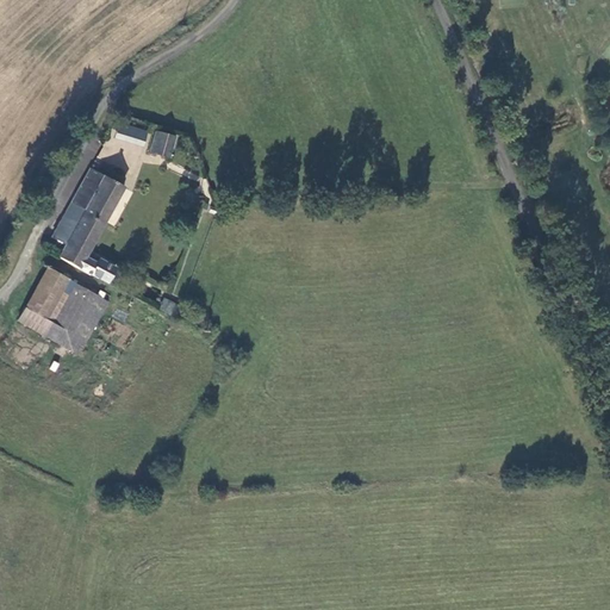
[(144,134),(119,126),(114,139),(139,147),(144,134)]
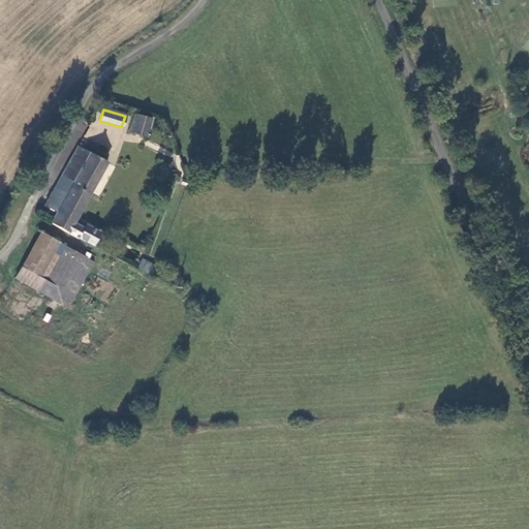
[(146,138),(151,121),(135,117),(130,134),(146,138)]
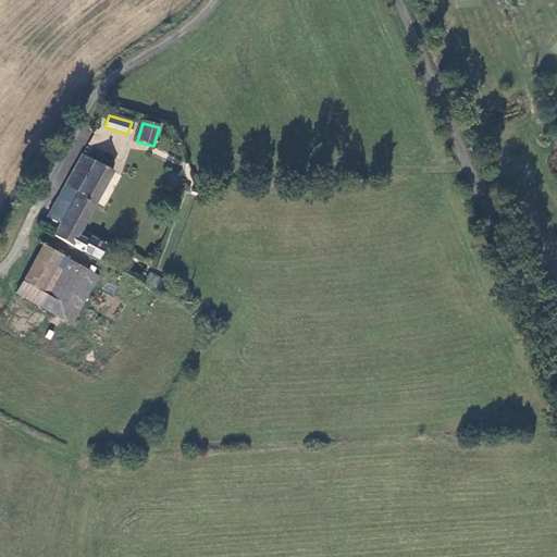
[(58,225),(51,237),(97,262),(106,248),(88,238),(87,242),(77,235),(113,173),(82,156),(45,219),(58,225)]
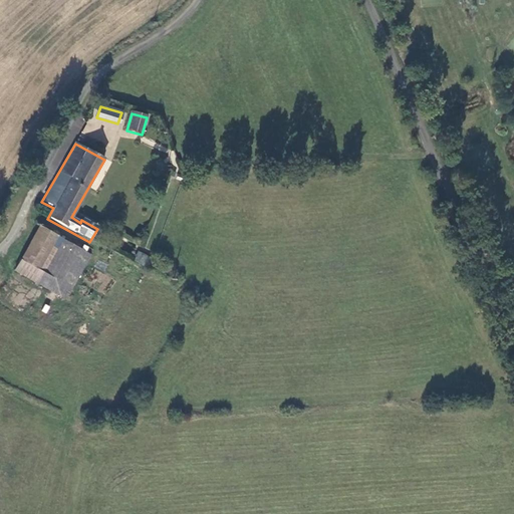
[(47,219),(44,217),(13,272),(64,301),(95,246),(89,242),(47,219)]
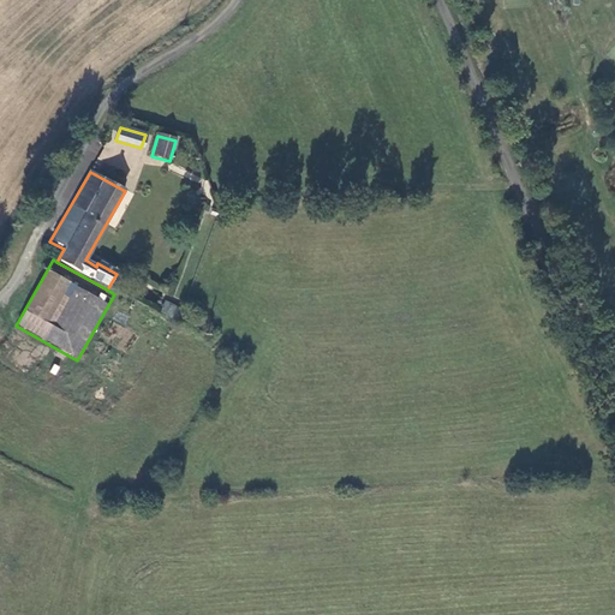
[(177,322),(184,309),(166,300),(159,314),(177,322)]
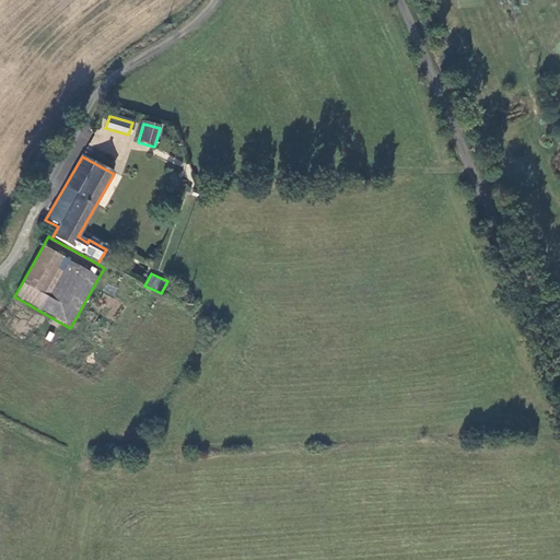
All buildings are outlined.
